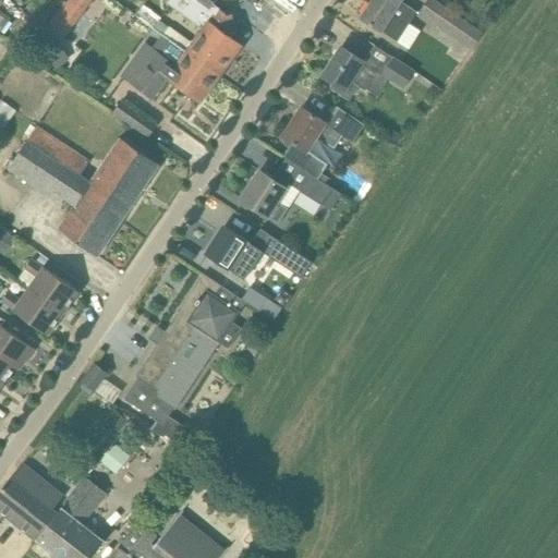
[(68,0),(67,2),(82,14),(92,0),(68,0)]
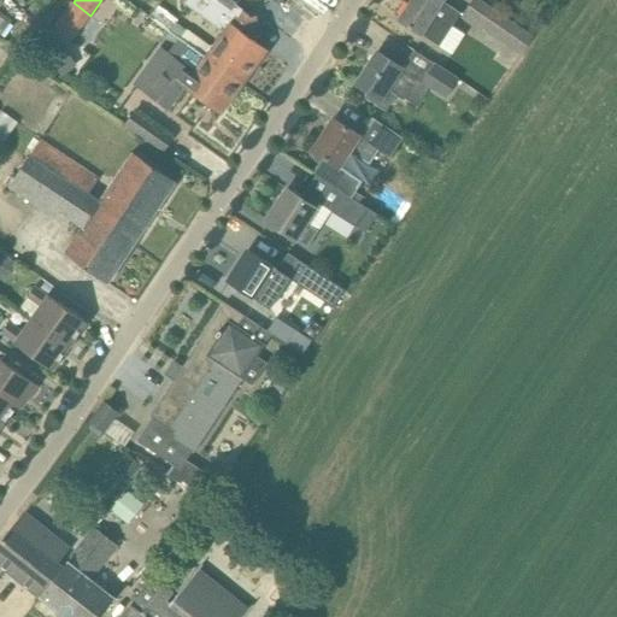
[(236,5),(240,0),(188,0),(186,5),(221,31),(223,28),(225,30),(213,47),(188,29),(186,30),(178,24),(181,21),(159,6),(151,17),(181,39),(181,37),(206,57),(206,58),(242,86),(268,51),(250,37),(260,23),(236,5)]
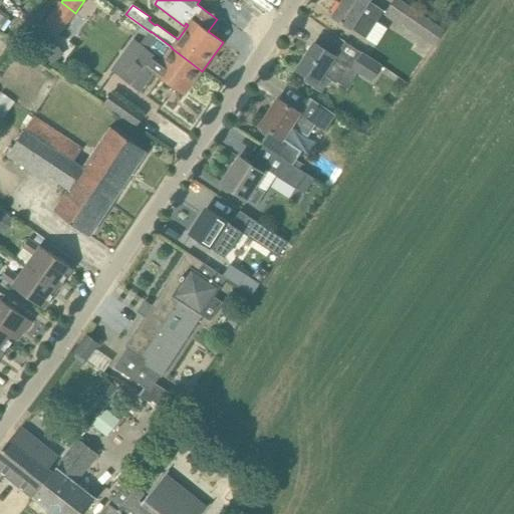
[(369,0),(342,0),(332,16),(366,38),(375,25),(383,12),(368,2),(369,0)]
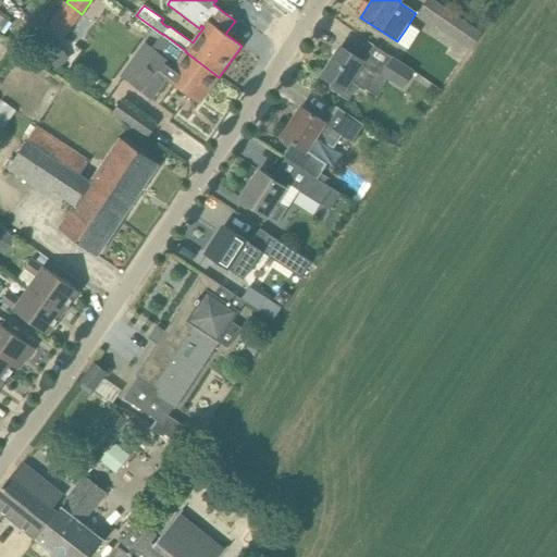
[(484,32),(484,31),(436,0),(426,0),(418,15),(472,50),(484,32)]
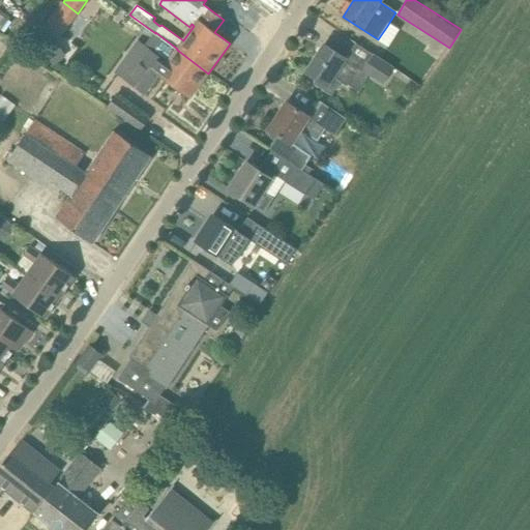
[(190,97),(208,74),(177,50),(177,49),(155,32),(155,33),(146,47),(149,49),(127,79),(146,93),(159,75),(190,97)]
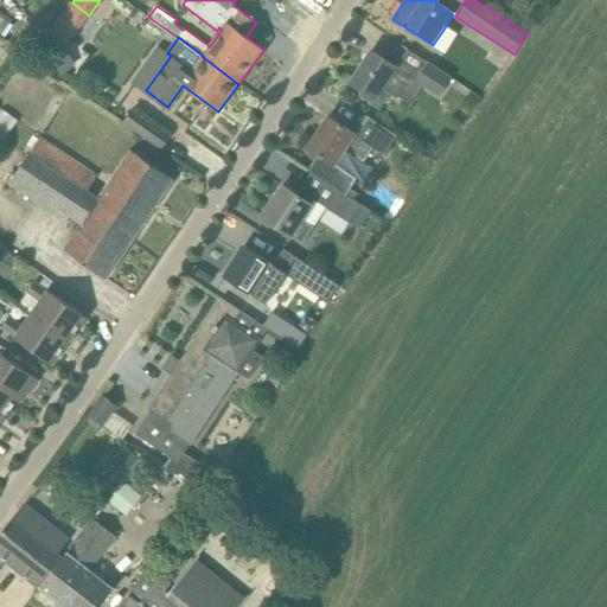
[(395,66),(393,64),(372,51),(351,83),(365,91),(360,97),(382,110),(393,96),(400,100),(410,84),(391,72),(395,66)]
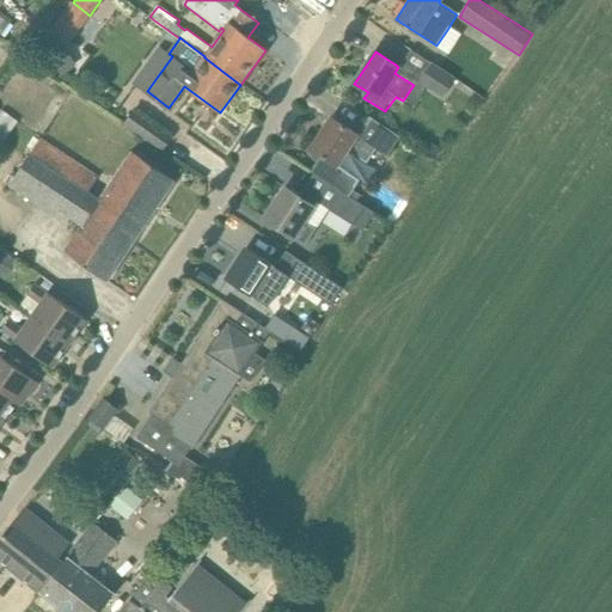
[(445,97),(456,79),(432,65),(420,83),(445,97)]
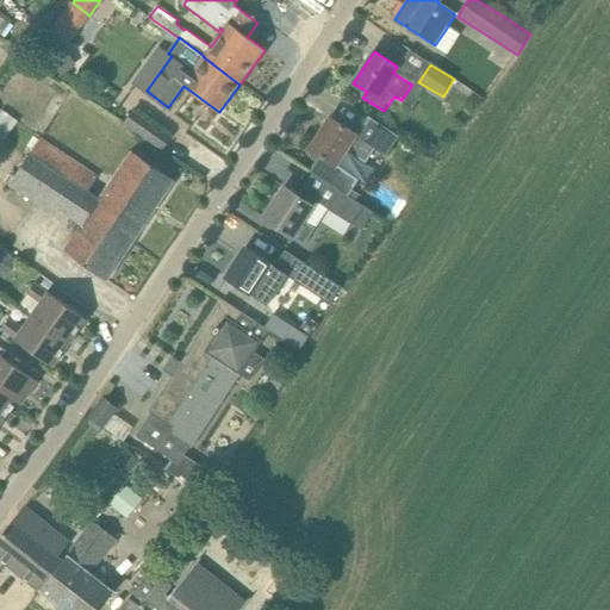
[(163,151),(173,136),(135,110),(124,124),(163,151)]
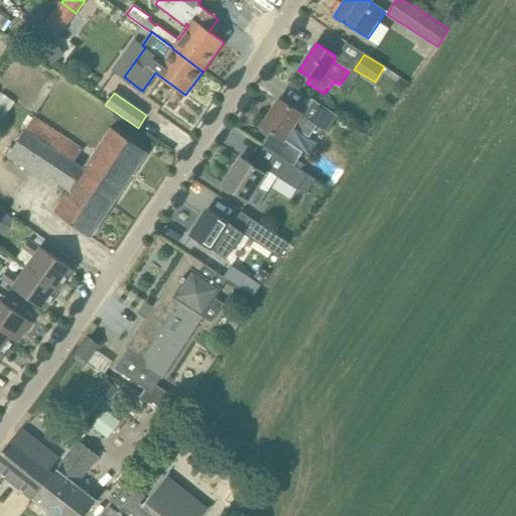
[(15,103),(1,94),(0,96),(0,112),(6,117),(15,103)]
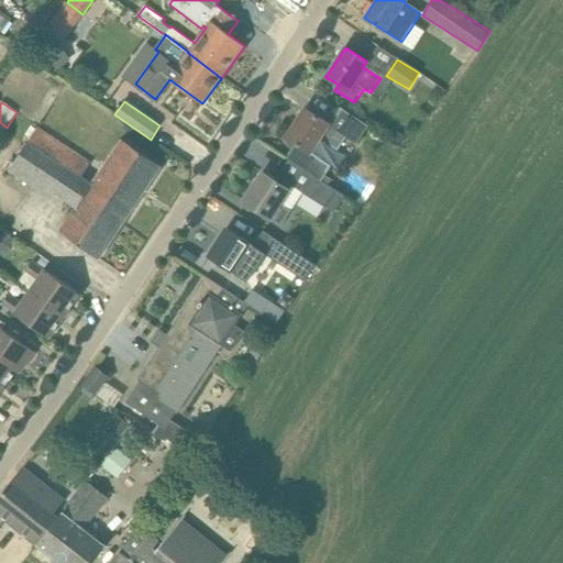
[(306,108),(286,138),(296,144),(287,157),(289,159),(322,181),(332,166),(319,158),(310,153),(320,139),(329,144),(338,150),(346,138),(356,143),(367,127),(340,108),(329,123),(323,120),(306,108)]
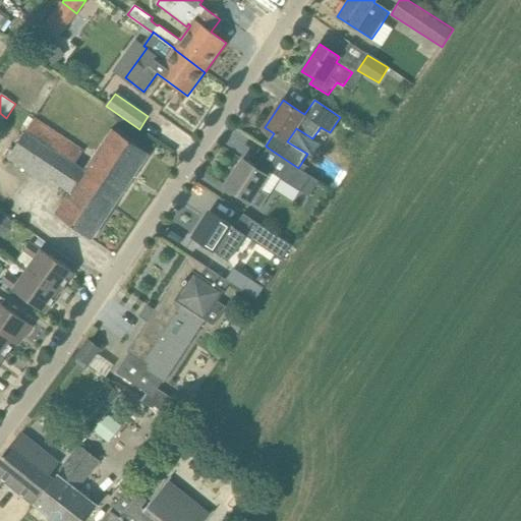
[(84,151),(35,117),(8,157),(47,183),(50,177),(71,191),(55,215),(92,240),(150,155),(112,129),(85,169),(76,163),(84,151)]
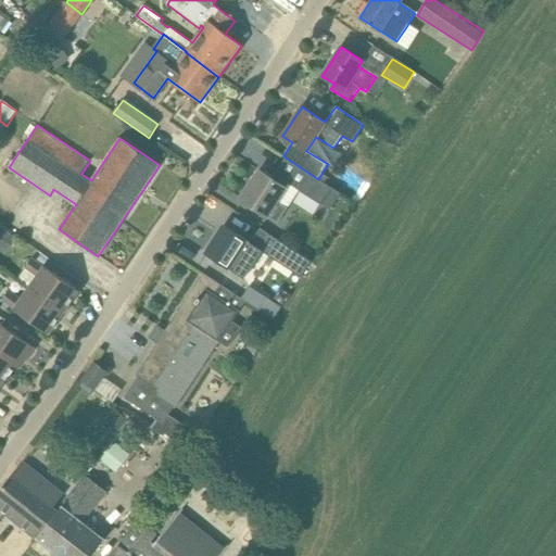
[(260,171),(241,200),(267,216),(278,223),(300,190),(330,211),(341,194),(318,179),(286,158),(273,178),(260,171)]
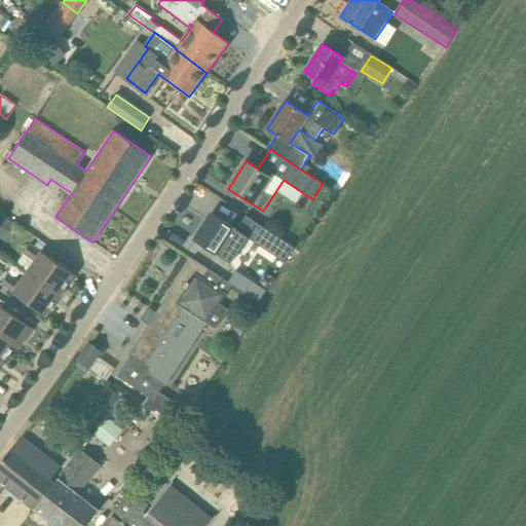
[(213,213),(195,239),(212,251),(218,255),(231,263),(239,251),(248,238),(285,262),(295,248),(245,215),(235,228),(229,224),(213,213)]
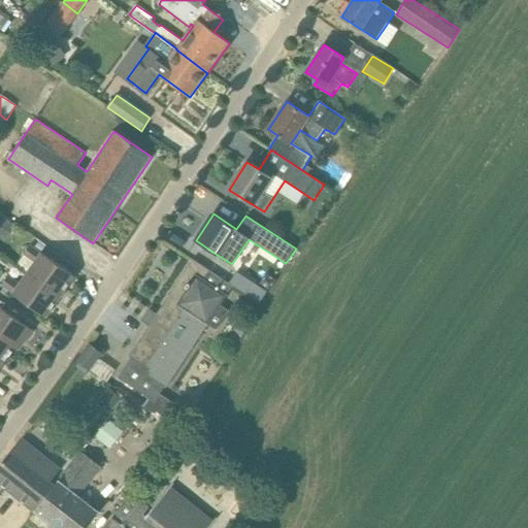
[(25,255),(18,266),(61,297),(75,276),(41,252),(40,253),(30,245),(24,255),(25,255)]
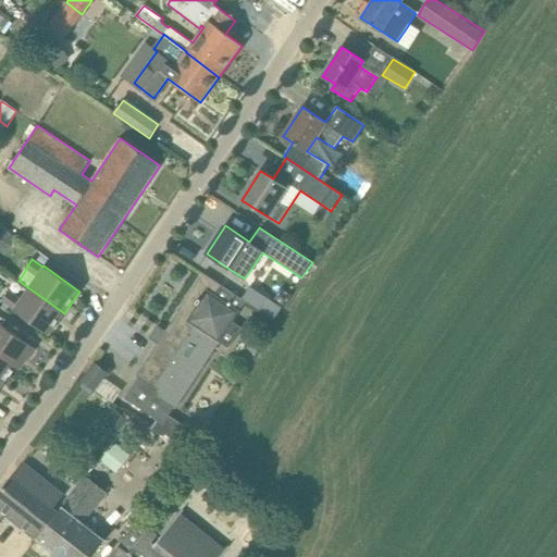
[(138,378),(125,398),(141,409),(158,419),(164,423),(168,418),(172,412),(174,408),(175,408),(177,404),(211,353),(218,342),(229,349),(242,327),(232,321),(245,301),(203,274),(170,325),(165,332),(158,344),(136,376),(138,378)]
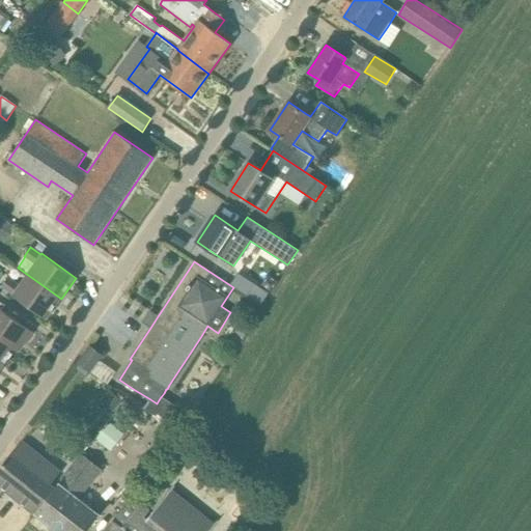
[(12,292),(11,295),(47,318),(61,299),(18,268),(17,268),(26,275),(19,284),(8,277),(3,286),(12,292)]
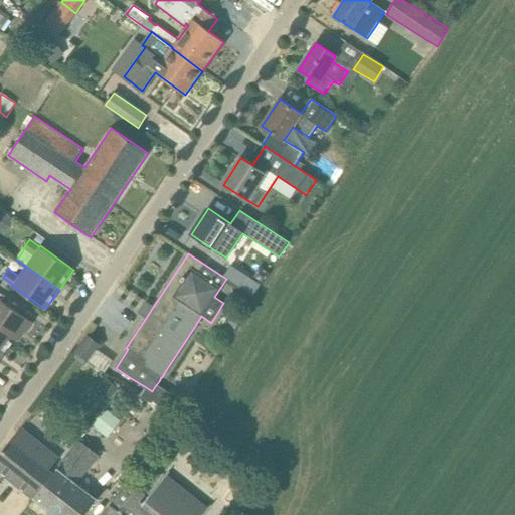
[(230,266),(223,277),(226,279),(238,286),(245,275),(230,266)]
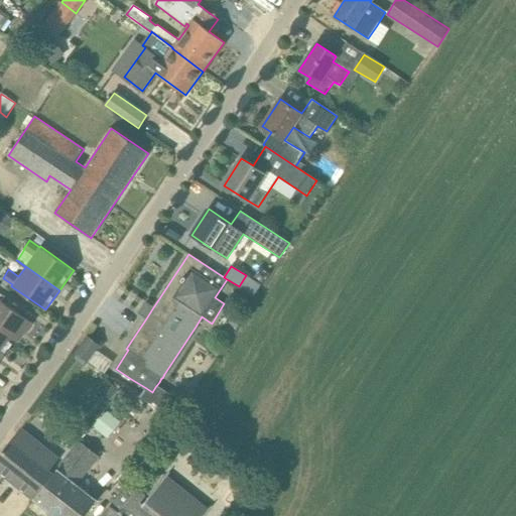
[(0,328),(19,342),(32,323),(2,301),(0,304),(0,328)]
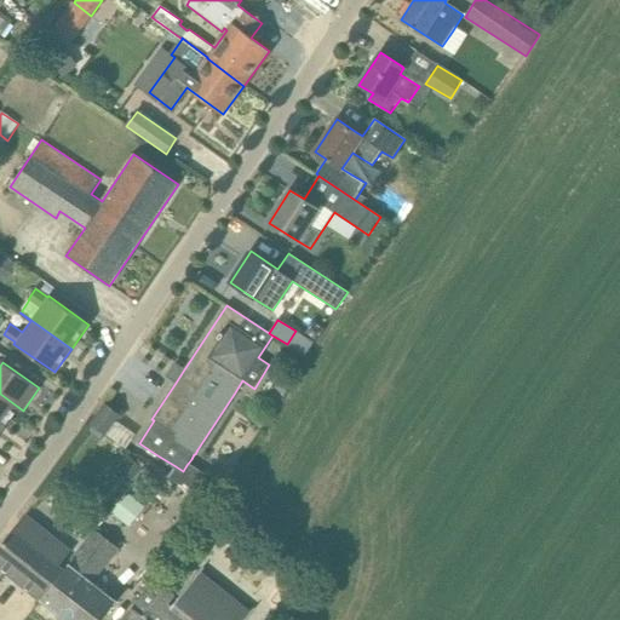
[(0,394),(0,425),(4,429),(18,407),(0,394)]
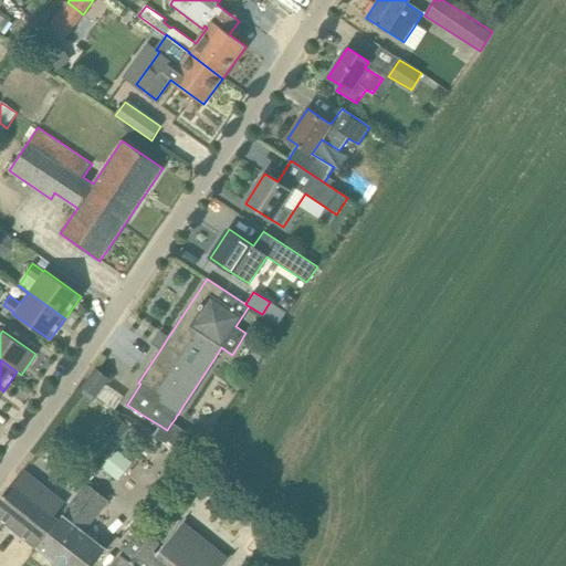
[(83,387),(84,388),(95,397),(109,378),(96,368),(83,387)]
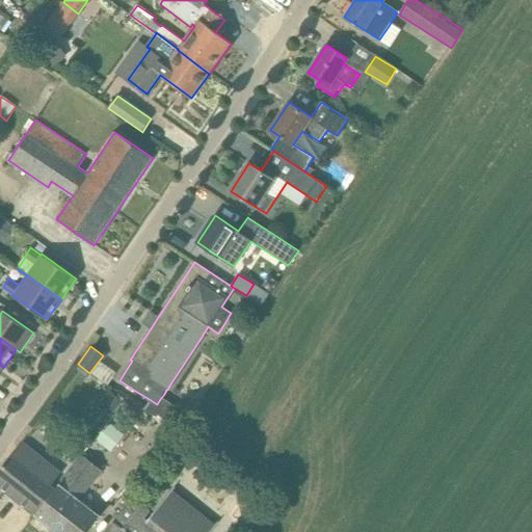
[(120,432),(110,424),(97,441),(106,449),(120,432)]
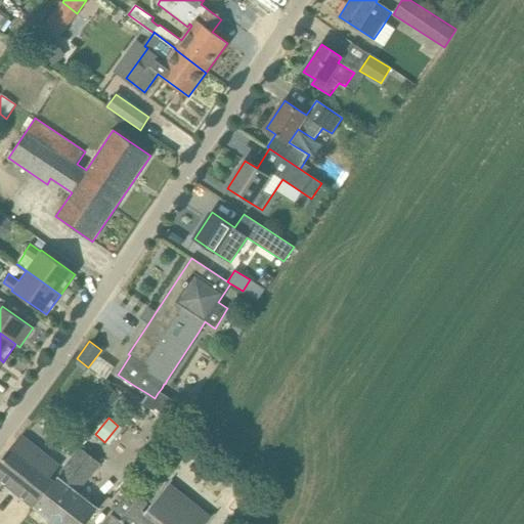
[(59,467),(23,437),(20,436),(0,461),(0,479),(35,508),(35,507),(55,483),(49,478),(59,467)]
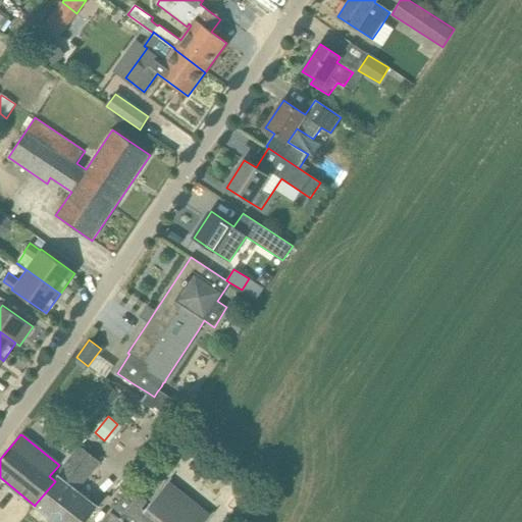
[(55,521),(85,521),(87,521),(97,507),(75,489),(99,460),(81,446),(63,467),(65,469),(55,481),(35,505),(55,521)]
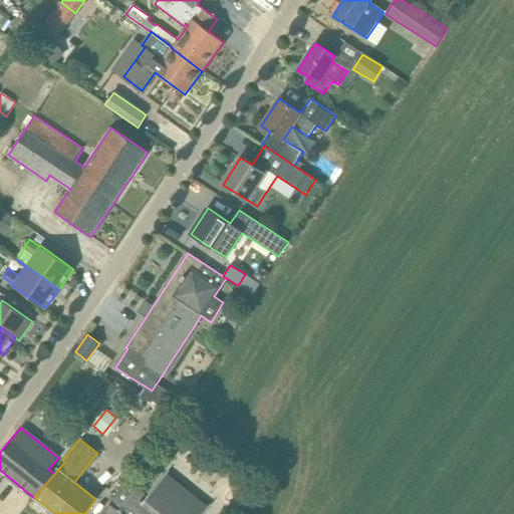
[(129,481),(101,513),(204,513),(209,507),(168,474),(143,504),(140,501),(141,500),(140,498),(144,493),(129,481)]
